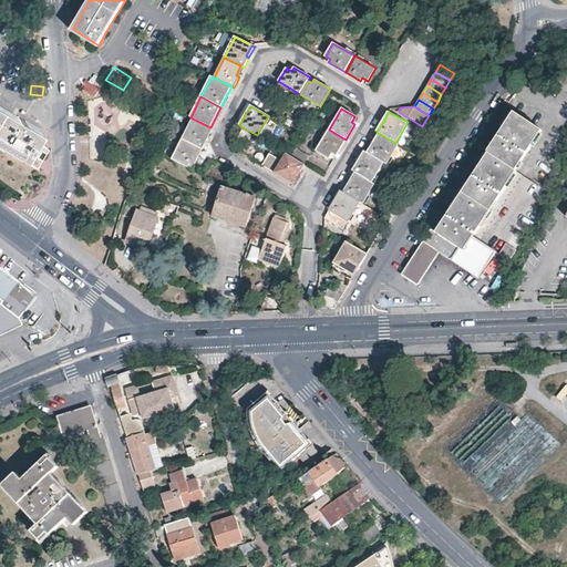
[(540,130),(513,112),(486,152),(487,153),(484,157),(454,204),(435,233),(431,229),(428,234),(401,276),(418,286),(439,251),(478,278),(495,253),(509,261),(542,206),(539,205),(547,191),(515,169),(540,130)]
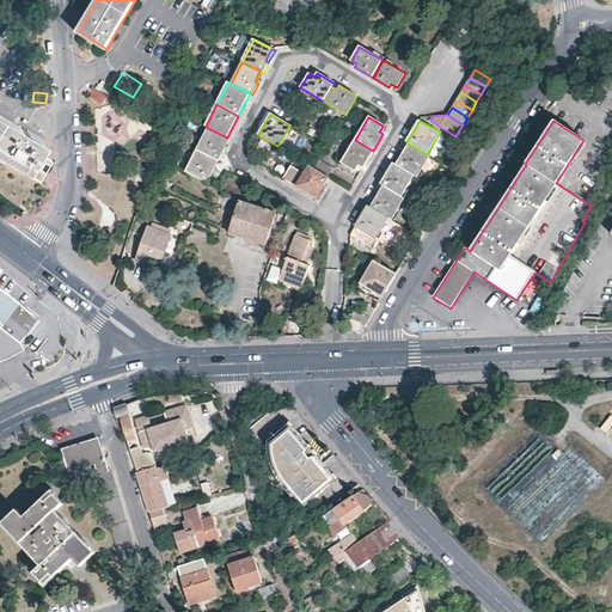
[(203,139),(197,151),(219,161),(221,155),(225,150),(221,148),(218,147),(222,135),(206,127),(201,138),(203,139)]
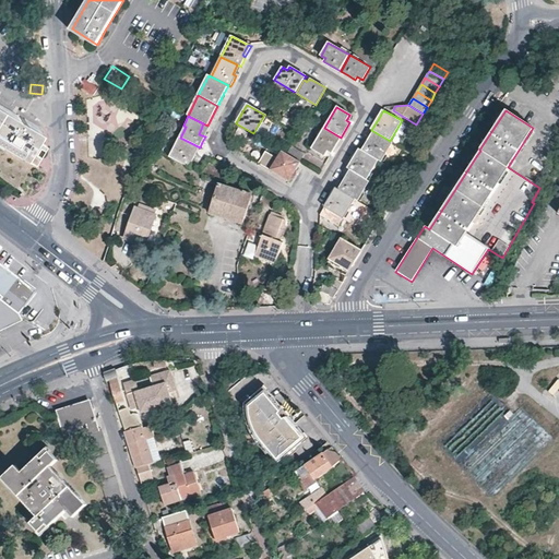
[(249,133),(238,127),(233,137),(244,142),(249,133)]
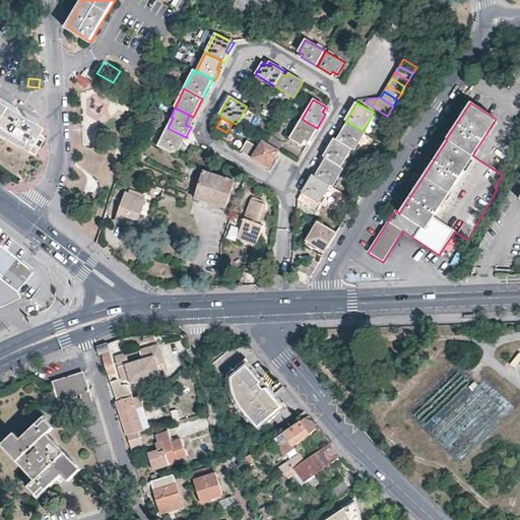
[(317,128),(302,119),(290,138),(302,145),(303,143),(305,140),(308,142),(317,128)]
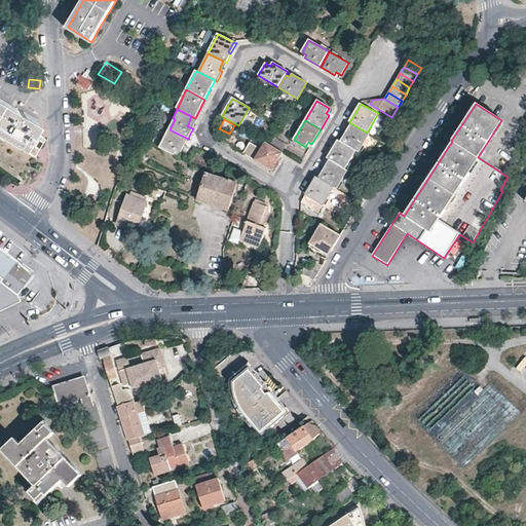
[(358,152),(369,134),(367,133),(349,122),(347,125),(345,128),(347,130),(341,142),(355,150),(358,152)]
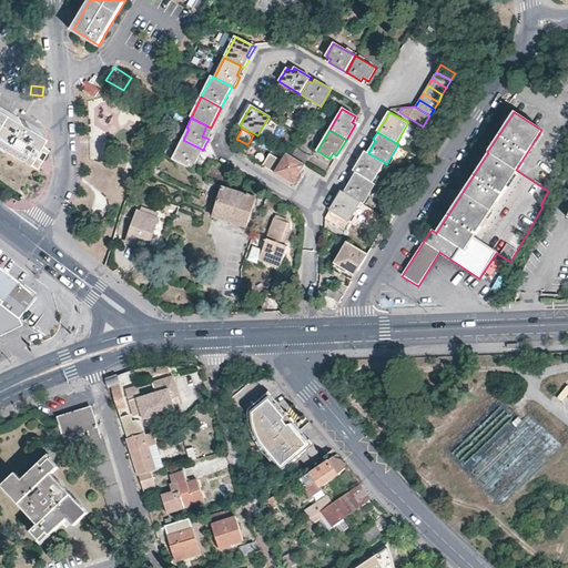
[(183,140),(173,160),(193,170),(200,154),(203,150),(183,140)]
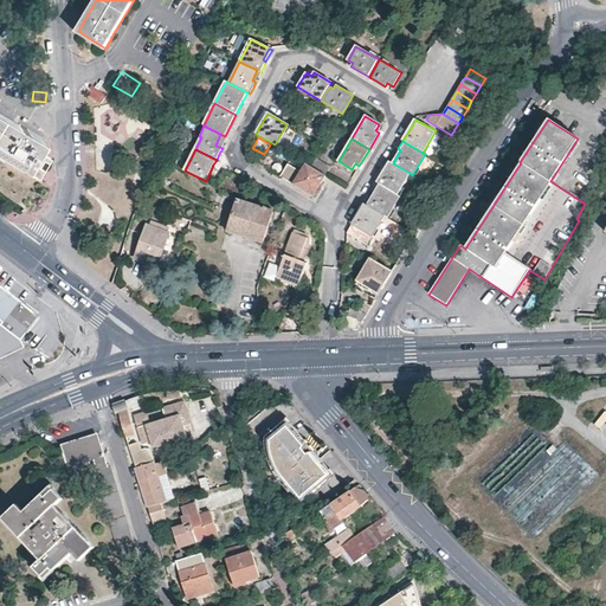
[(333,168),(317,158),(311,167),(326,175),(328,176),(333,168)]
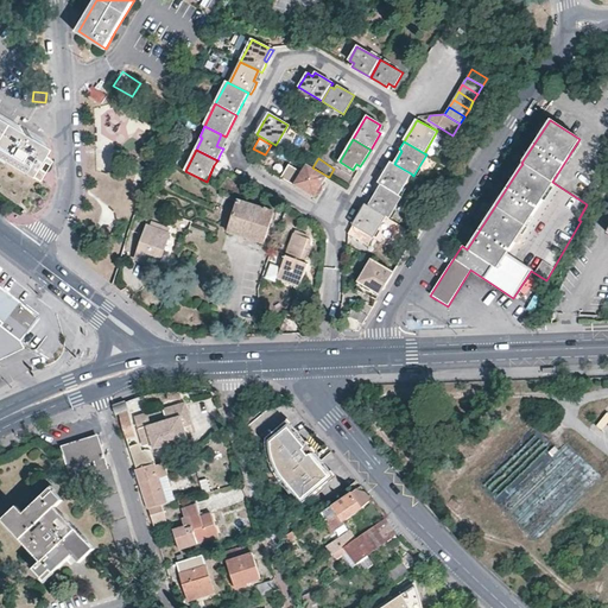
[(381,185),(398,196),(411,173),(394,164),(391,162),(385,171),(378,183),(381,185)]
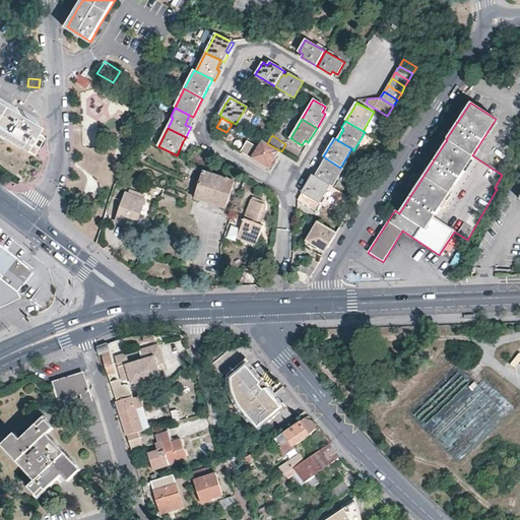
[(268,169),(279,150),(267,143),(267,142),(263,140),(258,147),(252,158),(268,169)]
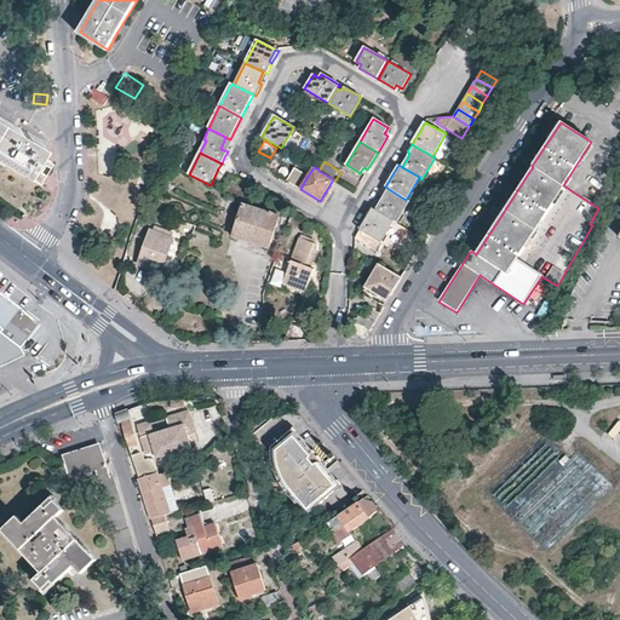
[(308,176),(297,168),(288,181),(300,189),(308,176)]
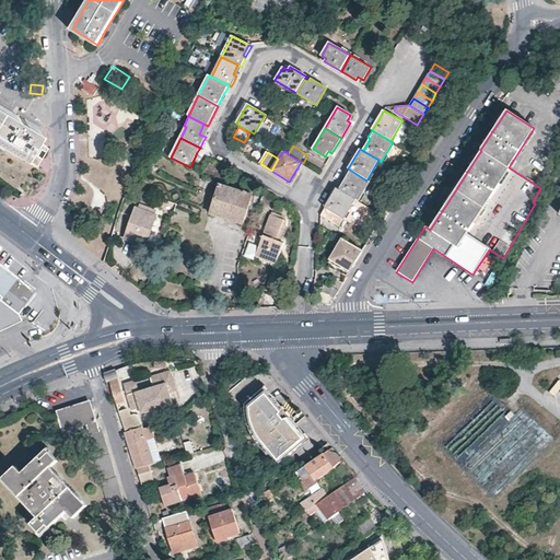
[(339,190),(354,199),(358,201),(370,182),(366,181),(351,171),(346,179),(339,190)]
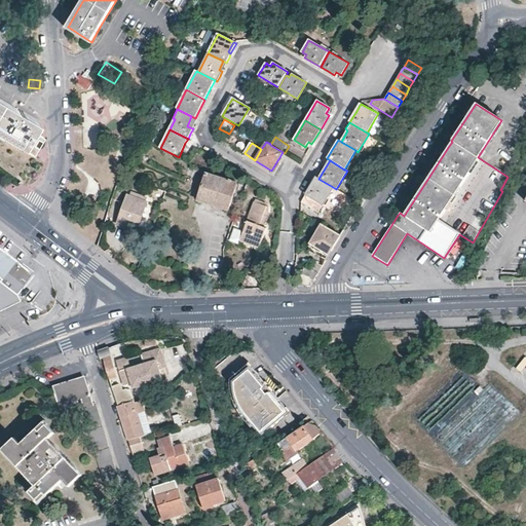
[(197,201),(228,212),(237,184),(232,182),(232,181),(230,180),(229,181),(207,174),(197,201)]
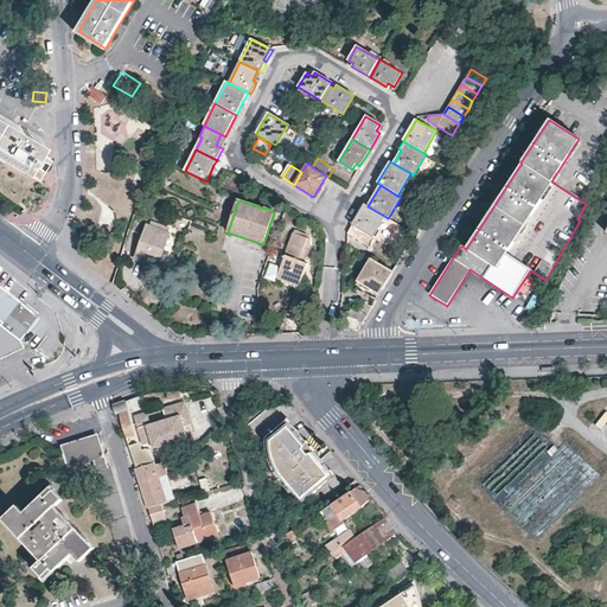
[(352,224),(372,236),(384,216),(368,206),(365,204),(358,213),(352,224)]
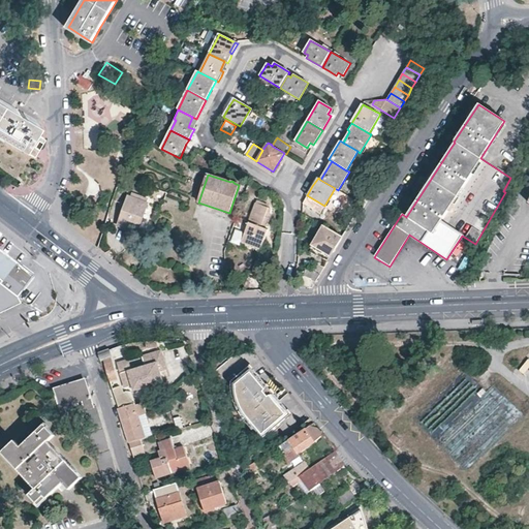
[(118,224),(138,232),(148,203),(142,200),(143,196),(133,193),(132,197),(128,195),(118,224)]
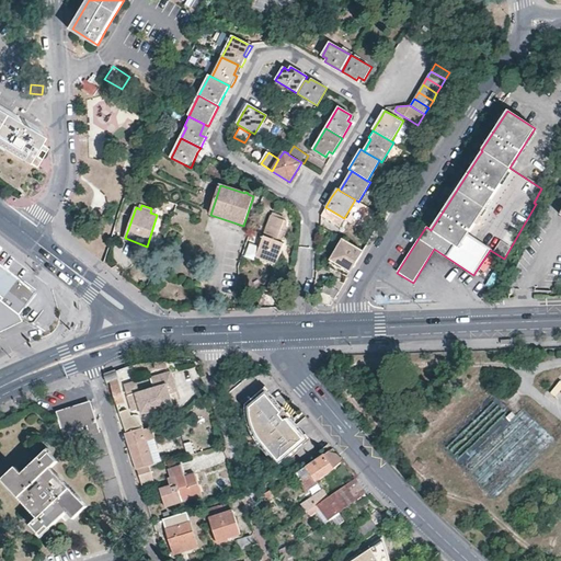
[(322,216),(321,218),(338,228),(344,218),(325,207),(322,216)]
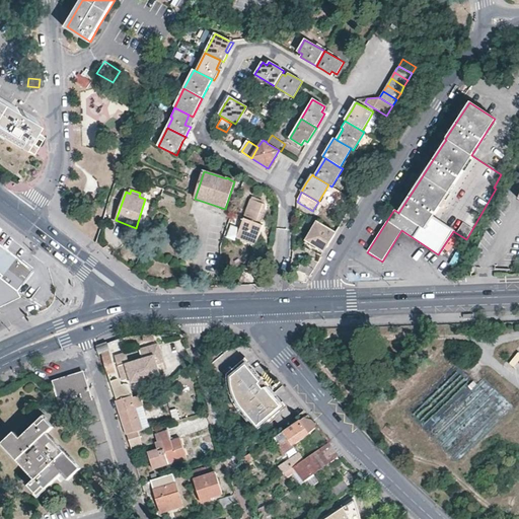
[(266,204),(262,203),(263,200),(251,196),(240,228),(231,226),(227,237),(236,240),(237,237),(256,244),(262,230),(264,225),(260,224),(264,213),(266,204)]
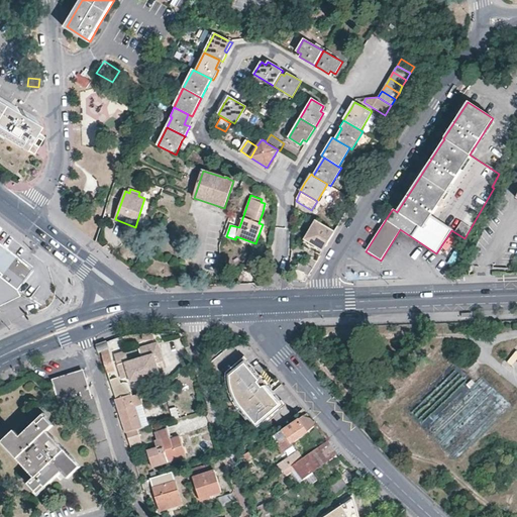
[(305,274),(308,276),(321,254),(334,232),(315,220),(309,231),(302,242),(304,243),(302,246),(293,278),(301,281),(305,274)]
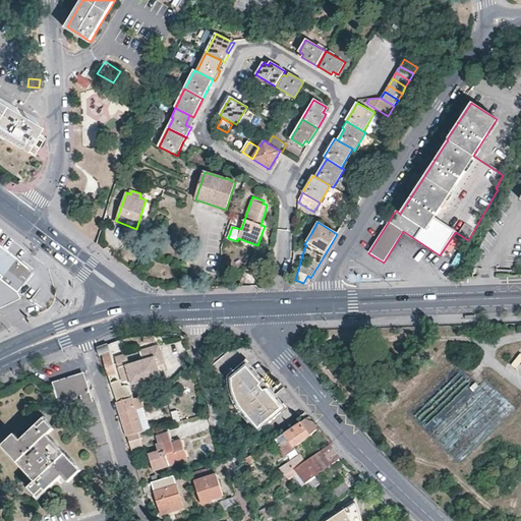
[(0,301),(17,294),(33,274),(0,248),(0,301)]
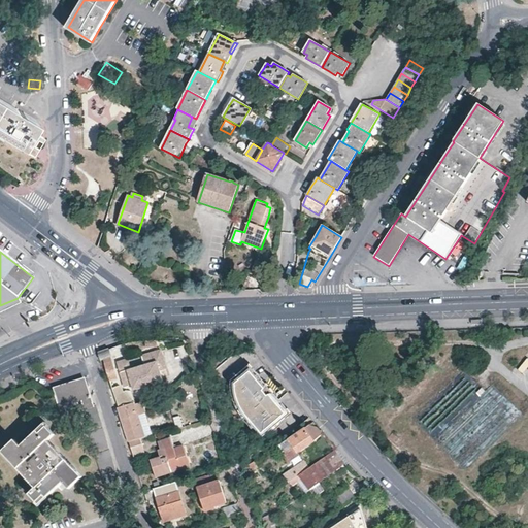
[(265,263),(256,259),(252,273),(260,276),(265,263)]
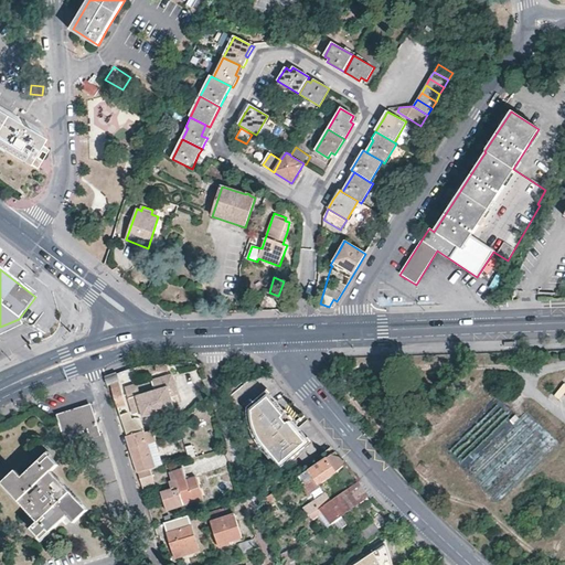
[(171,375),(166,376),(168,383),(174,405),(180,403),(171,375)]
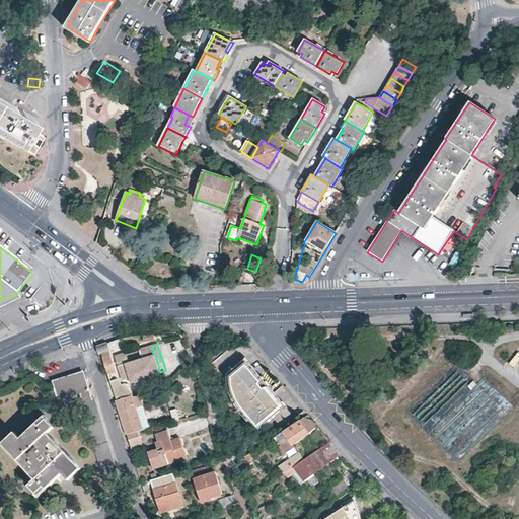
[(154,352),(152,346),(142,350),(143,354),(140,355),(141,359),(120,366),(125,380),(130,378),(133,383),(160,374),(160,372),(154,352)]
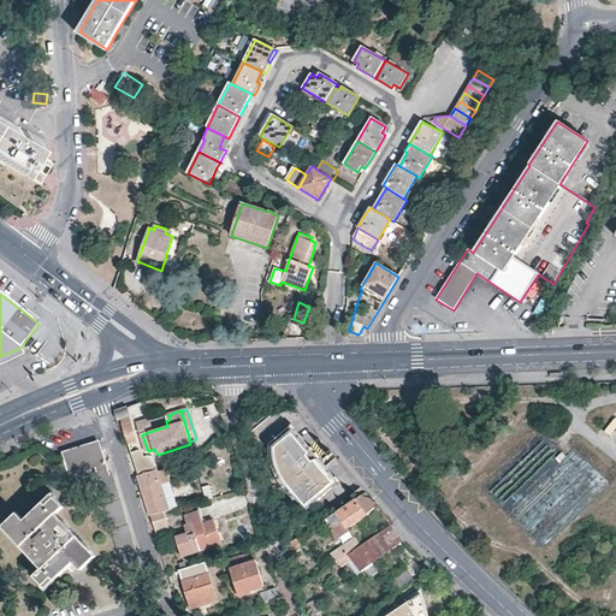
[(604,431),(611,436),(615,427),(615,419),(612,418),(604,431)]
